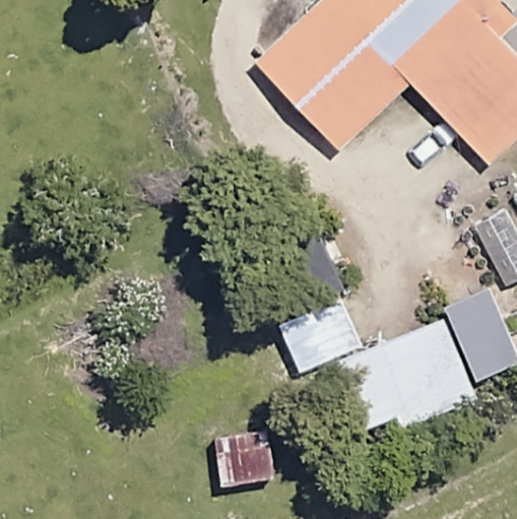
[(323,0),(259,60),(340,148),(411,83),(487,165),(516,136),(516,59),(500,41),(516,23),(516,22),(497,1),(498,0),(323,0)]
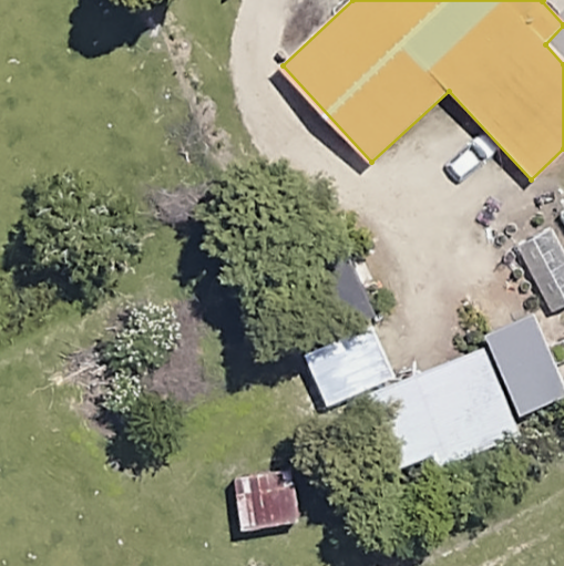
[(563,310),(563,247),(557,233),(518,250),(549,318),(563,310)]
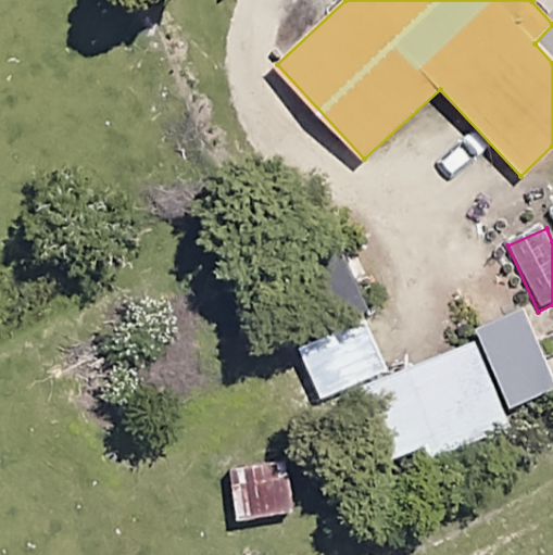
[(481,268),(451,284),(480,341),(511,326),(481,268)]
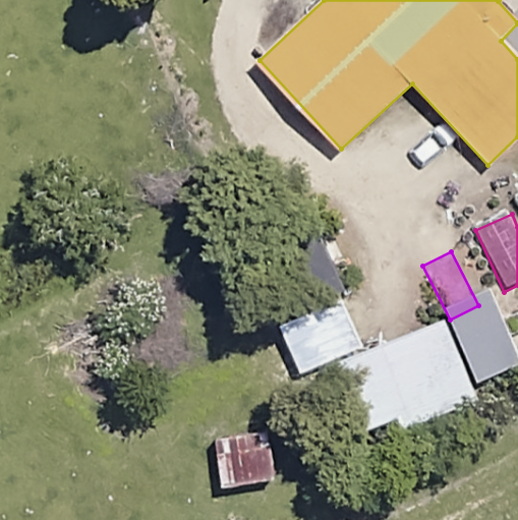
[(475,400),(448,323),(348,359),(377,436),(475,400)]
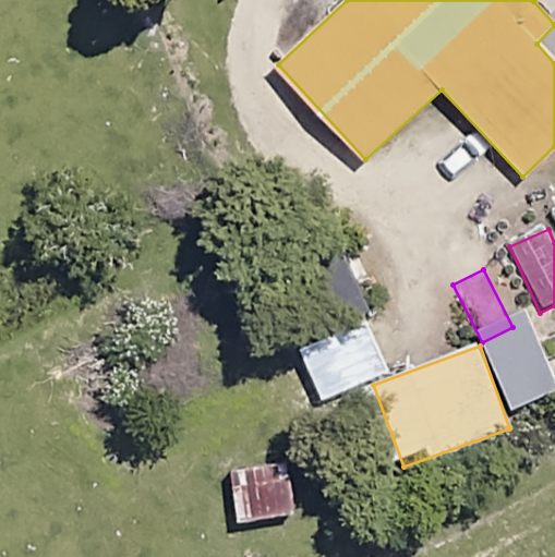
[(293,517),(289,463),(241,468),(245,521),(293,517)]
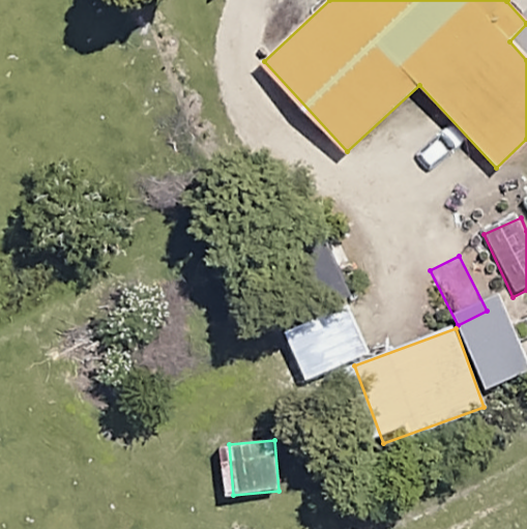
All buildings are outlined.
